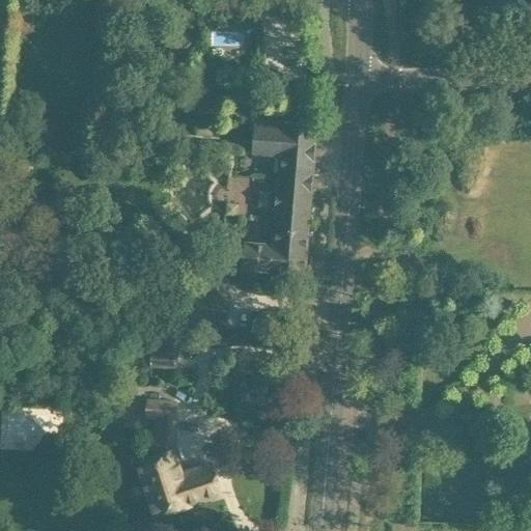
[(306,275),(318,131),(256,126),(253,154),(280,156),(273,244),(246,242),(244,270),(306,275)]
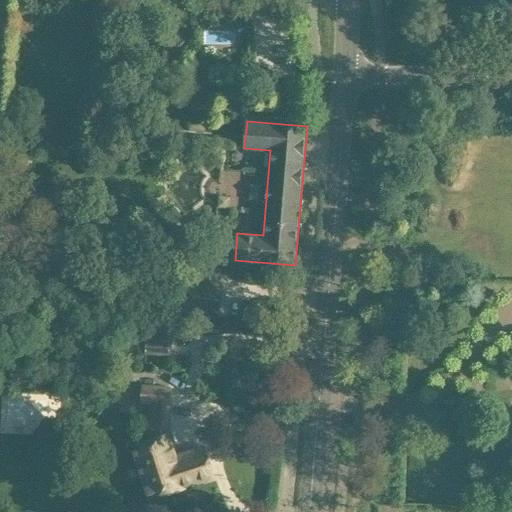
[(188,280),(185,311),(217,313),(220,283),(188,280)]
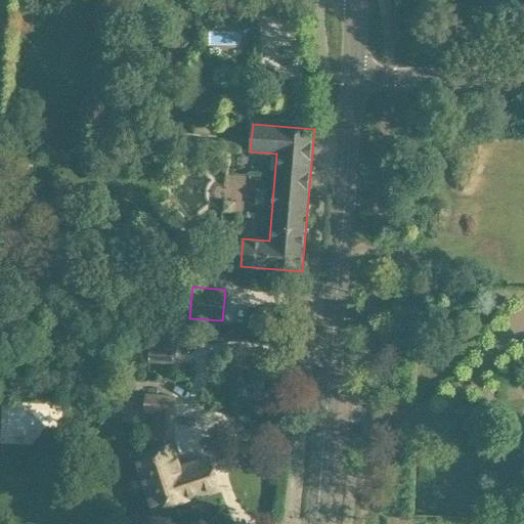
[(150,334),(148,361),(175,363),(177,336),(150,334)]
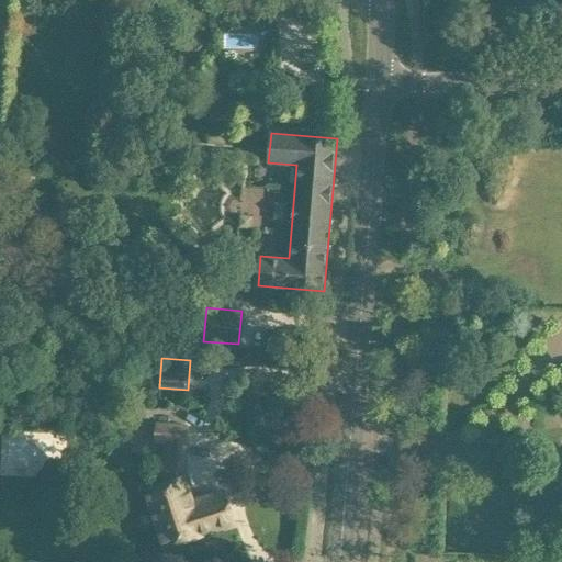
[(157,425),(156,440),(167,441),(164,483),(147,489),(166,546),(234,523),(223,492),(189,503),(181,478),(186,427),(157,425)]
